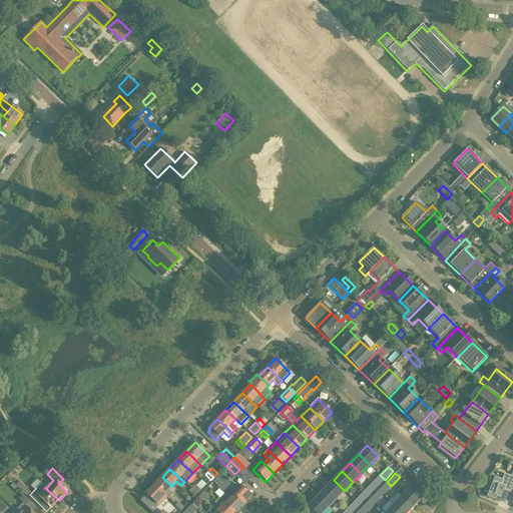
[(509,493),(512,482),(512,476),(504,473),(502,480),(494,477),(492,483),(490,483),(483,491),(488,493),(486,497),(495,500),(496,496),(500,498),(503,490),(509,493)]
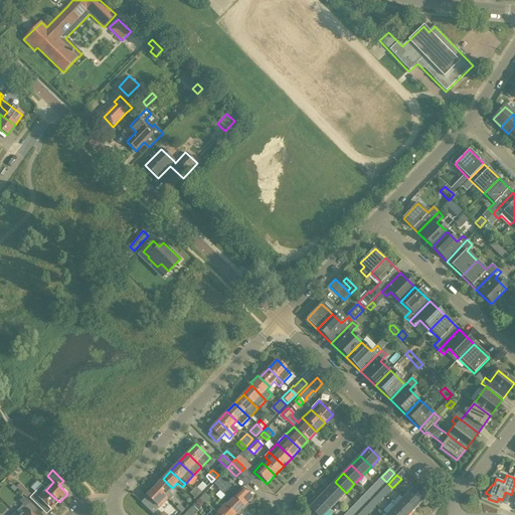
[(377,490),(386,482),(381,477),(373,486),(377,490)]
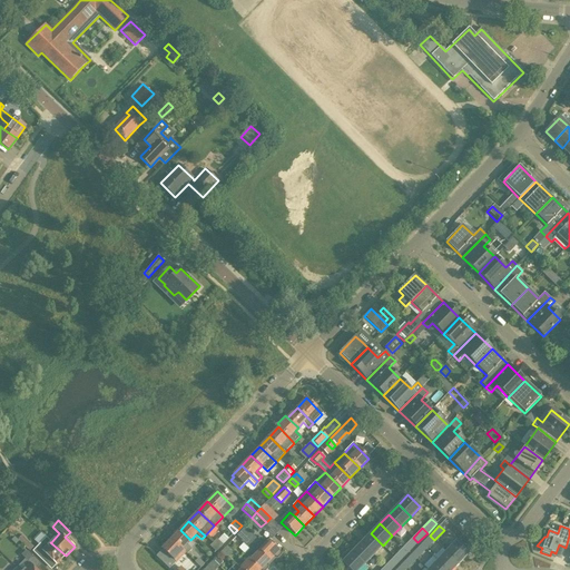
[(239,532),(269,561),(273,557),(275,559),(277,559),(282,554),(282,551),(279,550),(279,551),(269,541),(264,547),(244,529),(239,532)]
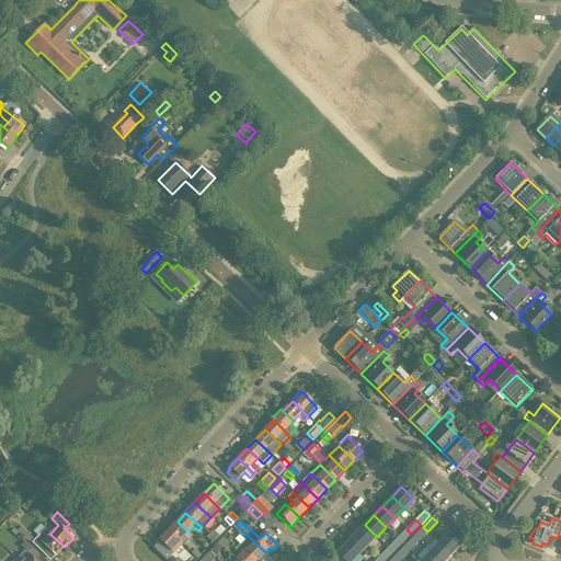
[(178,541),(179,540),(187,531),(178,522),(168,531),(178,541)]
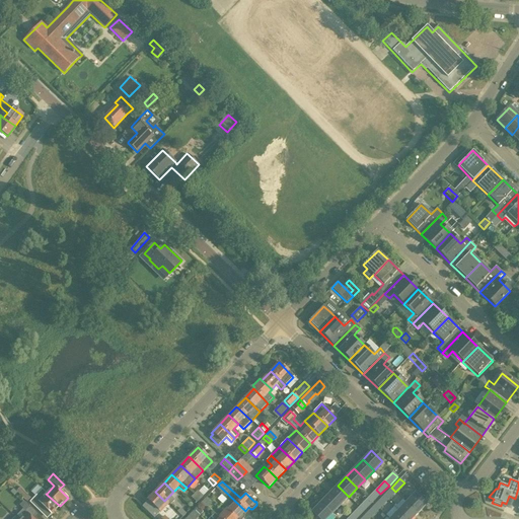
[(243,513),(245,511),(218,485),(215,488),(220,492),(219,493),(226,500),(222,505),(226,509),(236,518),(242,518),(244,517),(244,515),(243,513)]
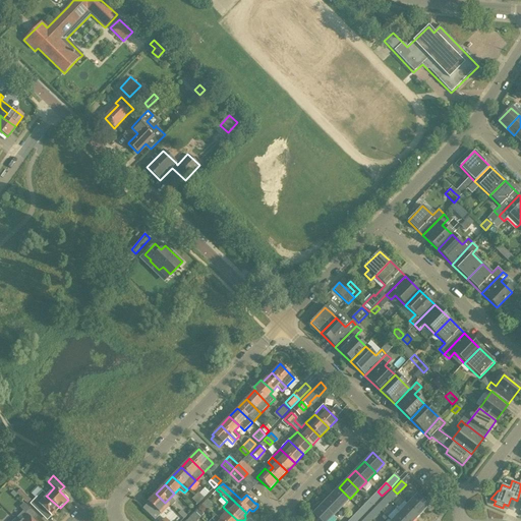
[(341,507),(350,499),(339,487),(330,496),(341,507)]
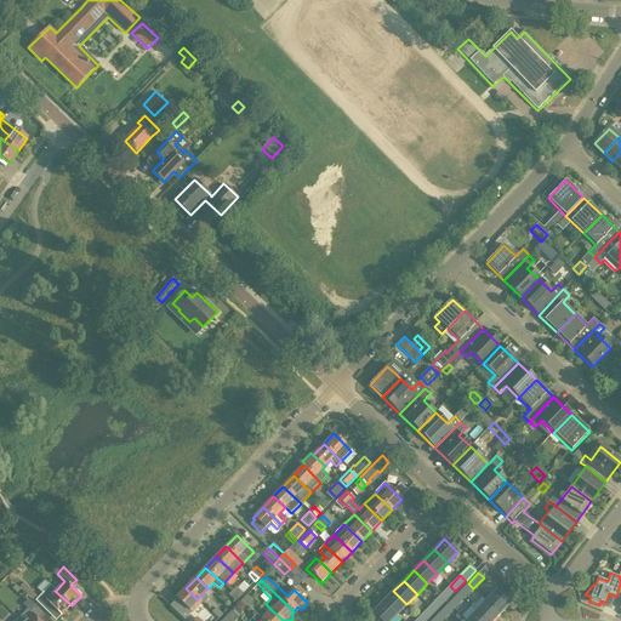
[(463,599),(473,588),(468,584),(459,593),(463,599)]
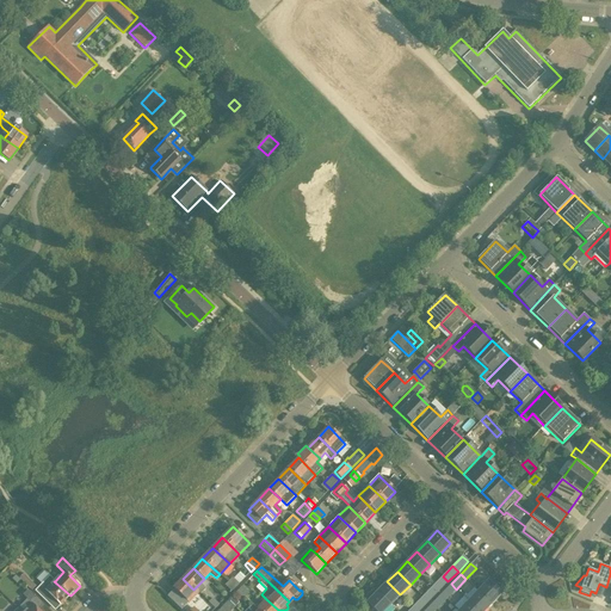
[(32,591),(35,587),(23,575),(20,579),(32,591)]
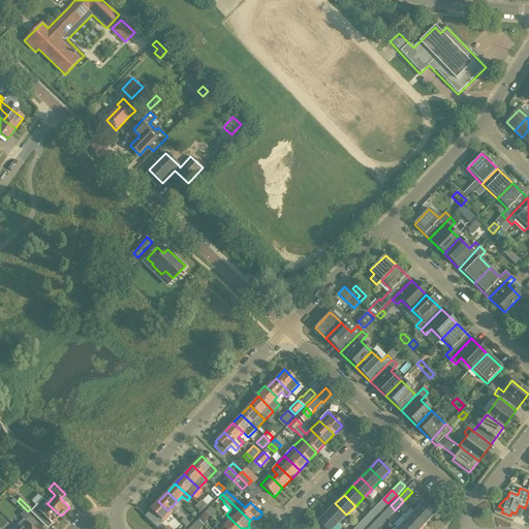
[(47,503),(48,503),(43,499),(30,512),(39,521),(43,517),(53,525),(61,516),(47,503)]
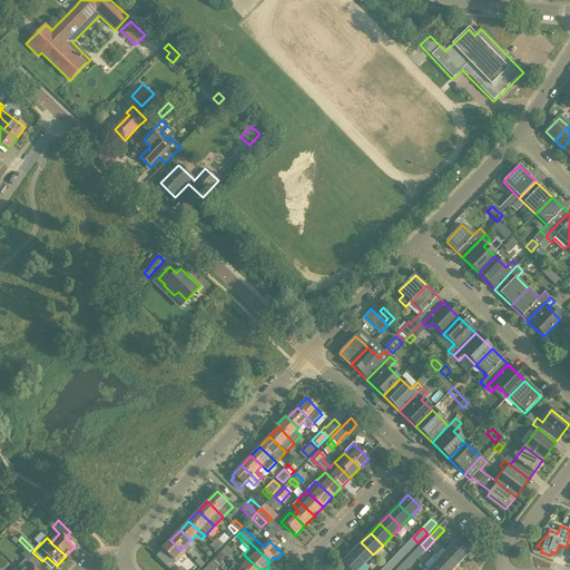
[(409,552),(418,542),(413,538),(403,547),(409,552)]
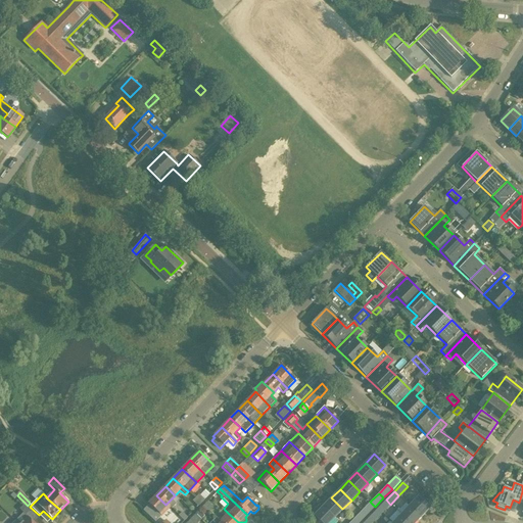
[(195,498),(200,504),(204,501),(198,494),(195,498)]
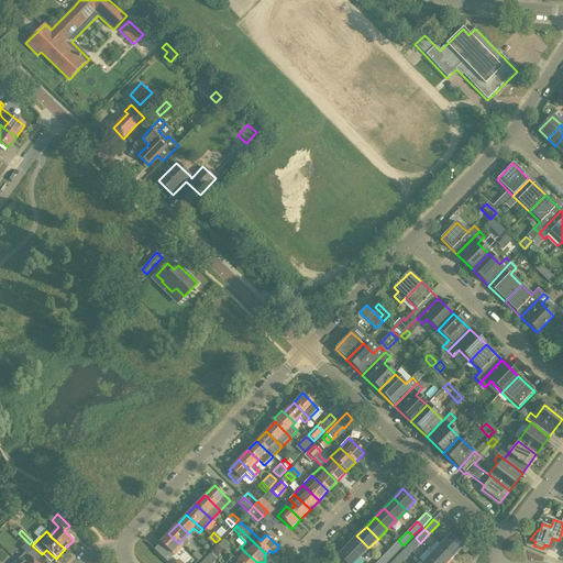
[(184,547),(179,542),(178,543),(168,533),(159,542),(169,551),(163,559),(167,562),(173,555),(174,556),(184,547)]
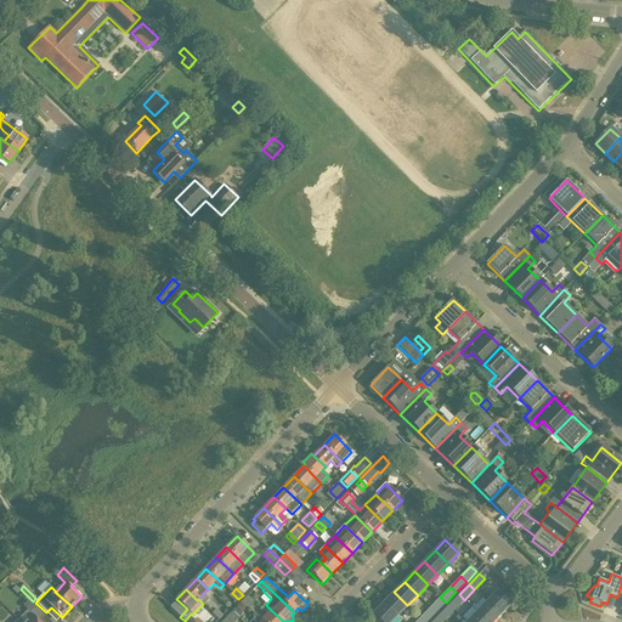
[(487,601),(501,615),(510,604),(497,591),(487,601)]
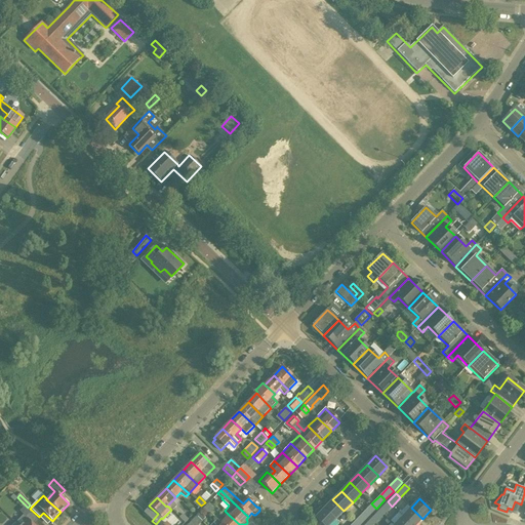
[(335,520),(344,511),(332,499),(324,509),(335,520)]
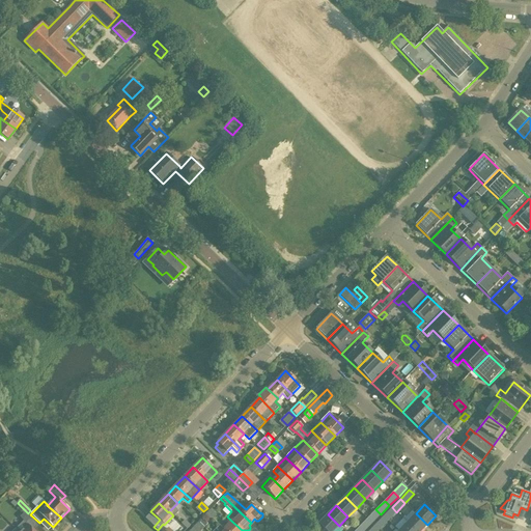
[(388,521),(396,512),(392,507),(383,516),(388,521)]
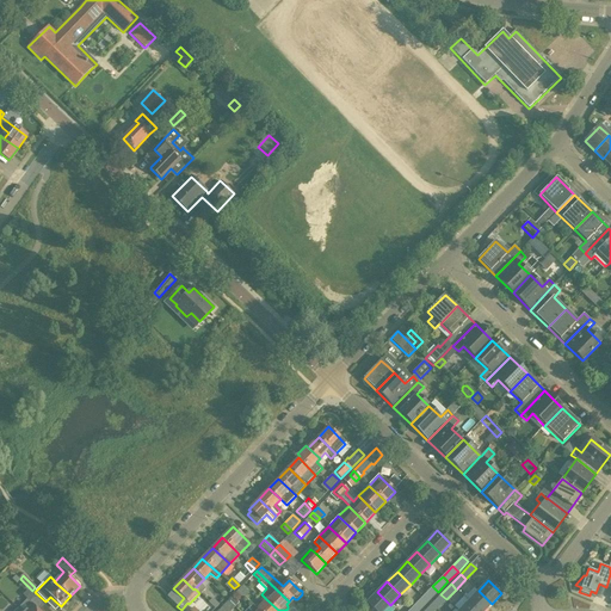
[(429,603),(438,592),(432,586),(423,597),(429,603)]
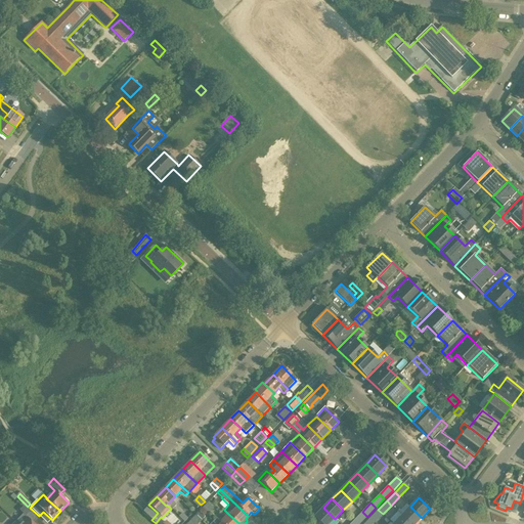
[(204,508),(209,513),(213,509),(207,504),(204,508)]
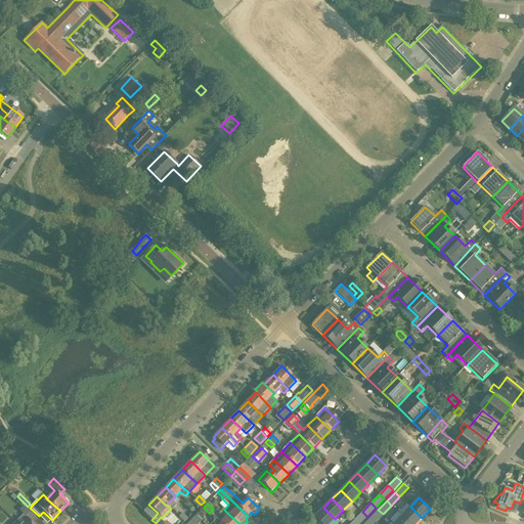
[(14,522),(16,523),(33,523),(37,518),(24,506),(19,511),(23,514),(14,522)]
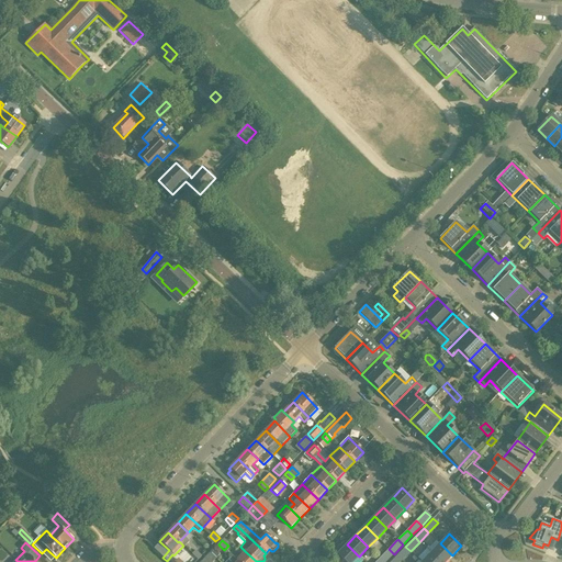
[(439,561),(445,561),(452,555),(440,543),(430,553),(439,561)]
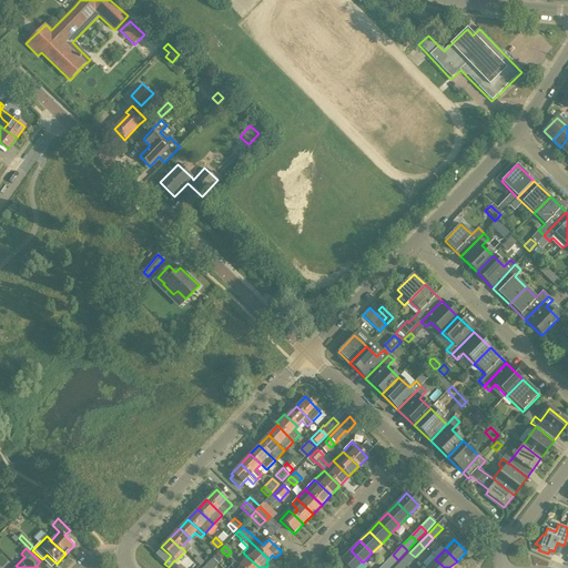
[(348,567),(356,567),(363,563),(351,550),(341,560),(348,567)]
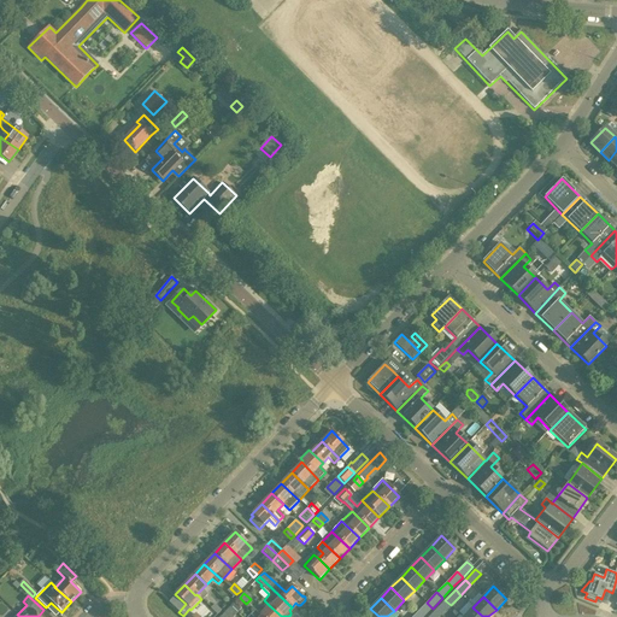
[(440,616),(451,605),(445,600),(435,611),(440,616)]
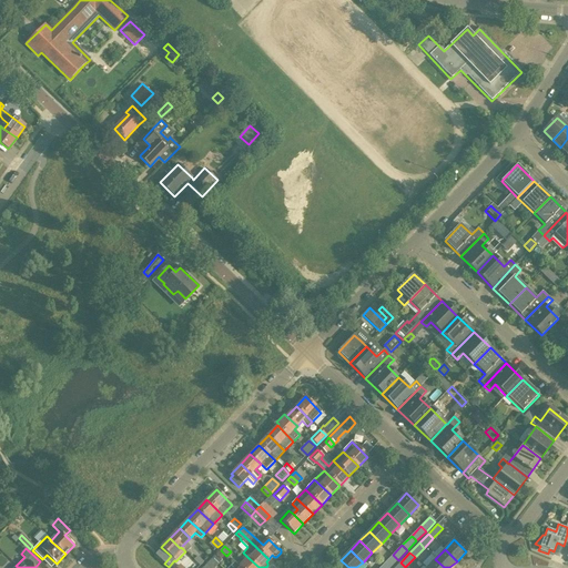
[(387,567),(389,567),(398,560),(393,555),(384,565),(387,567)]
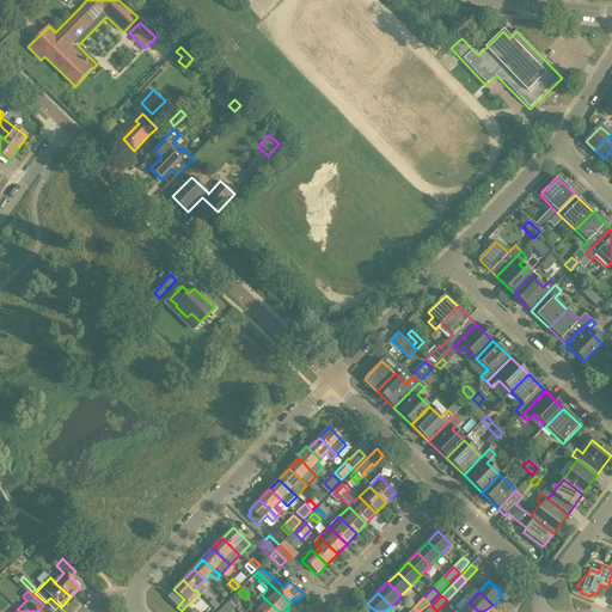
[(215,610),(219,606),(213,599),(209,604),(215,610)]
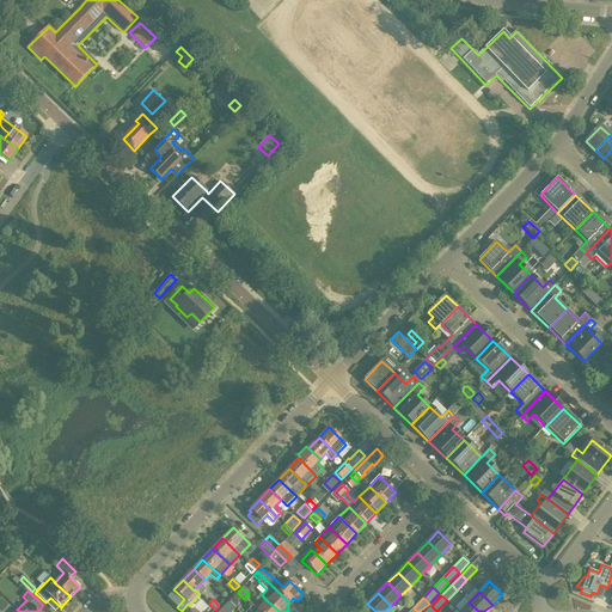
[(279,611),(267,600),(262,605),(258,603),(256,601),(251,606),(257,611),(279,611)]
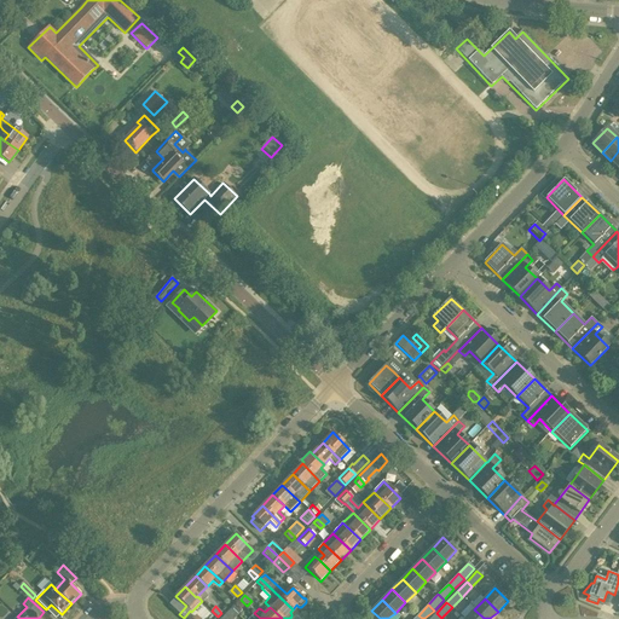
[(220,618),(233,618),(238,614),(231,608),(224,615),(220,618)]
